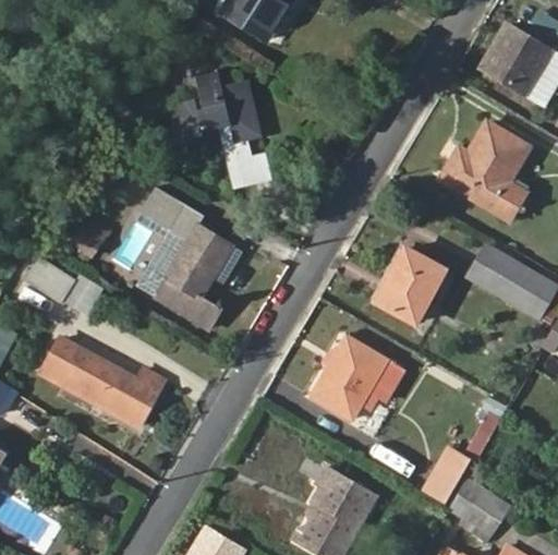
[(275,5),(286,11),(291,0),(228,0),(221,12),(268,39),(280,20),(269,13),(275,5)]
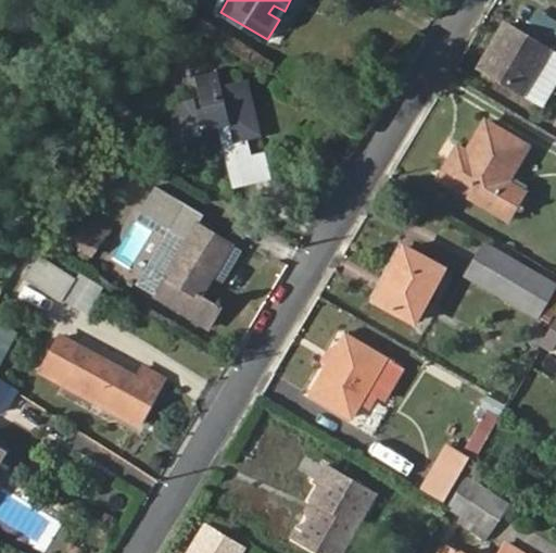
[(279,20),(285,11),(274,5),(268,13),(279,20)]
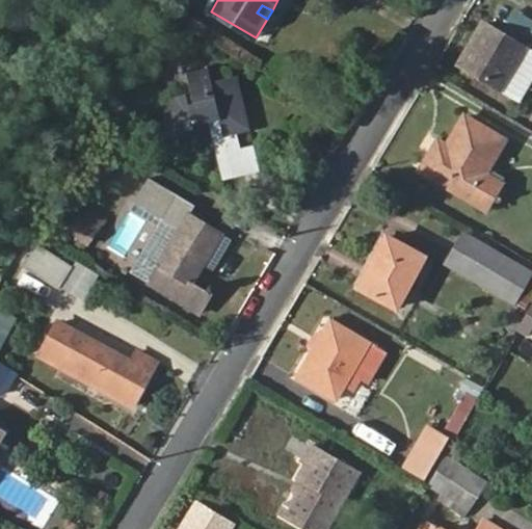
[(525,46),(485,22),(460,62),(500,86),(525,46)]
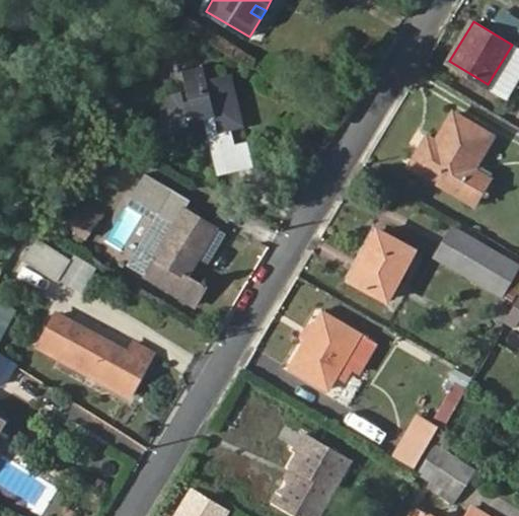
[(200,67),(179,72),(188,102),(182,103),(180,95),(171,97),(164,108),(163,124),(168,138),(175,142),(184,128),(190,130),(193,125),(192,120),(208,116),(215,114),(222,141),(231,139),(229,130),(242,126),(229,76),(209,81),(211,92),(207,93),(200,67)]
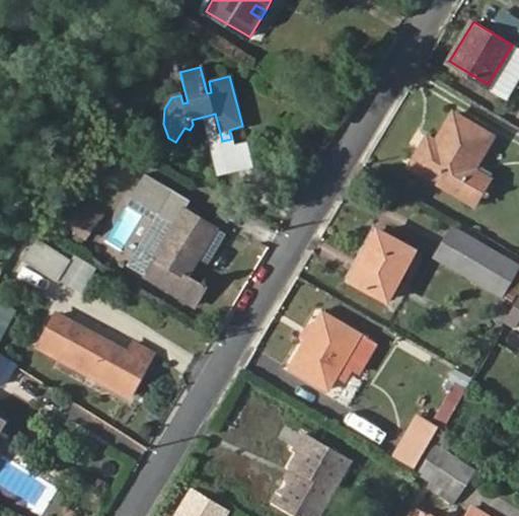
[(222,164),(250,157),(242,126),(229,130),(231,139),(222,141),(215,114),(208,116),(222,164)]
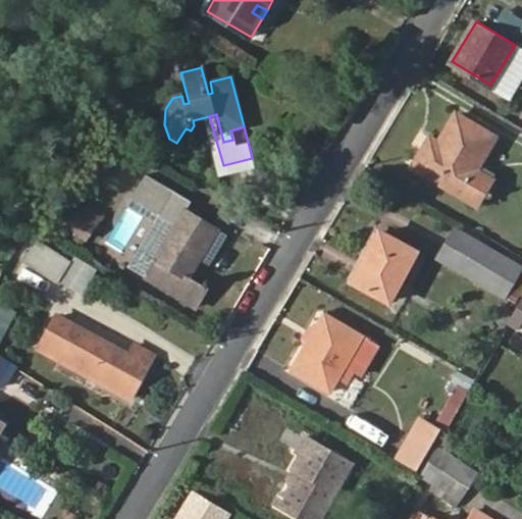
[(435,152),(426,146),(414,167),(461,194),(496,137),(457,114),(440,143),(435,152)]
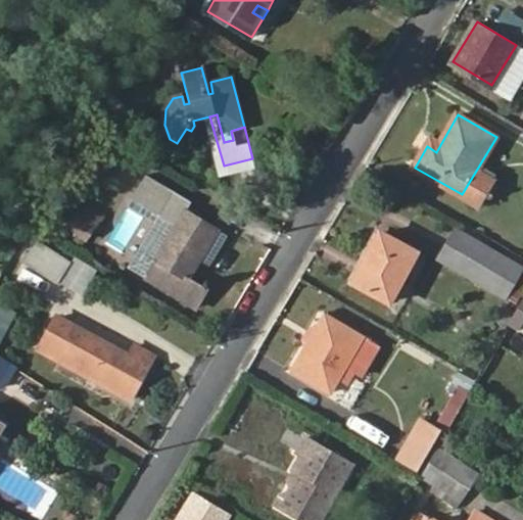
[(431,139),(427,146),(436,152),(441,143),(431,139)]
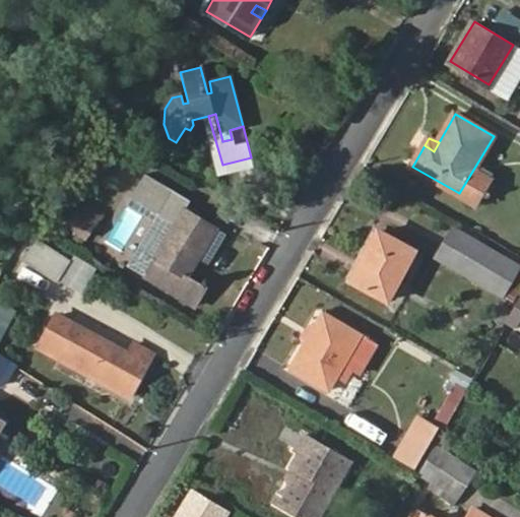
[(192,198),(147,172),(132,198),(176,223),(145,274),(196,306),(207,287),(189,277),(217,229),(185,209),(192,198)]
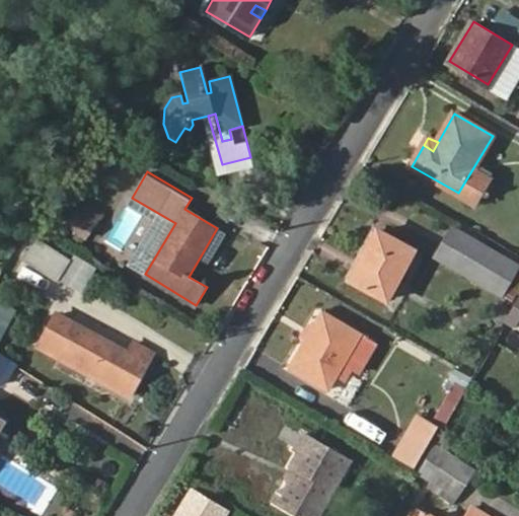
[(132,198),(128,204),(155,220),(129,265),(145,274),(175,223),(132,198)]
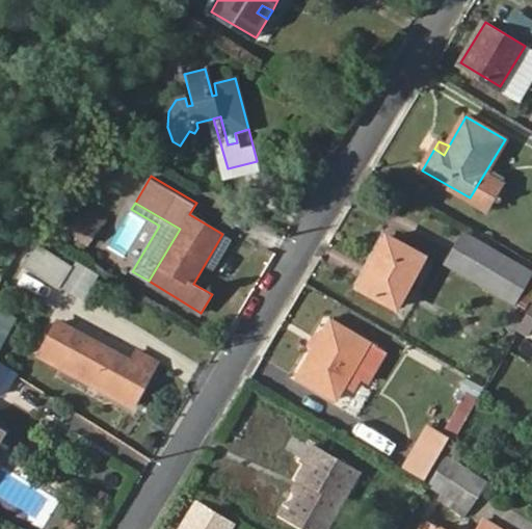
[(109,215),(92,204),(84,214),(101,227),(109,215)]
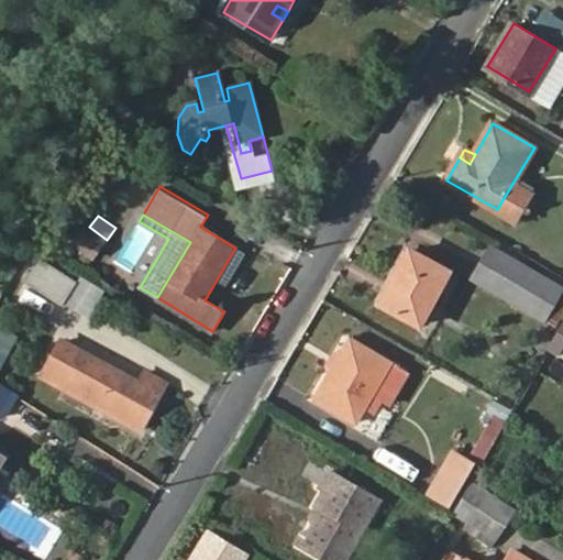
[(89,227),(76,245),(94,257),(107,240),(89,227)]
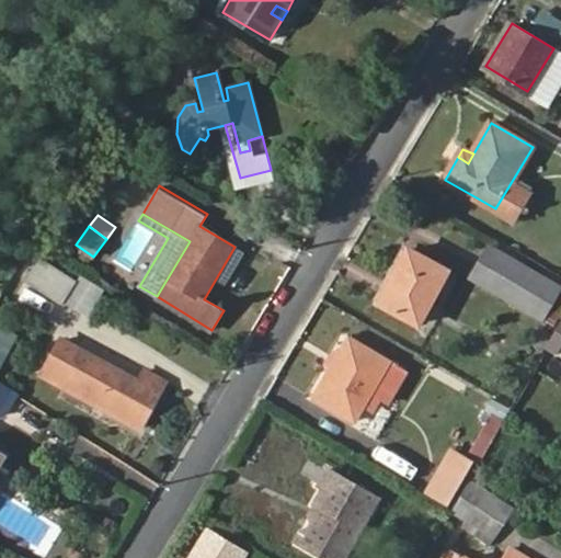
[(469,275),(544,319),(560,288),(560,287),(487,245),(469,275)]
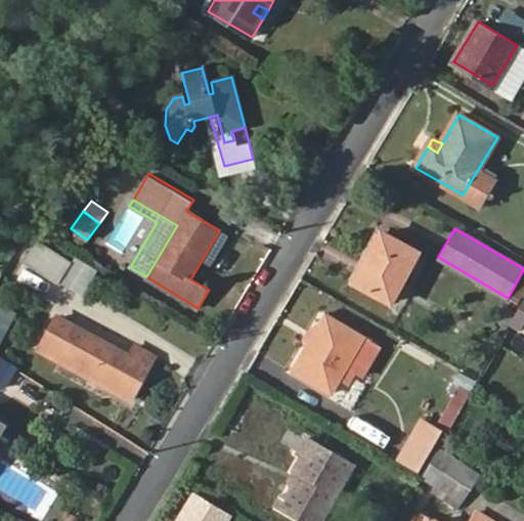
[(382,231),(354,279),(390,300),(419,252),(382,231)]
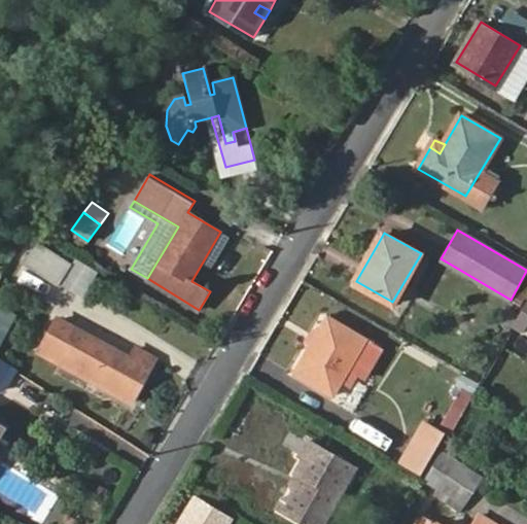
[(22,263),(59,286),(73,265),(36,241),(22,263)]
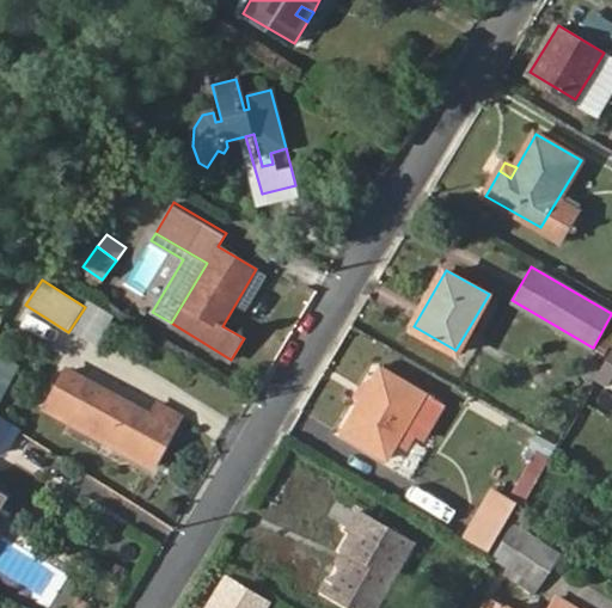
[(0,404),(23,361),(0,348),(0,404)]
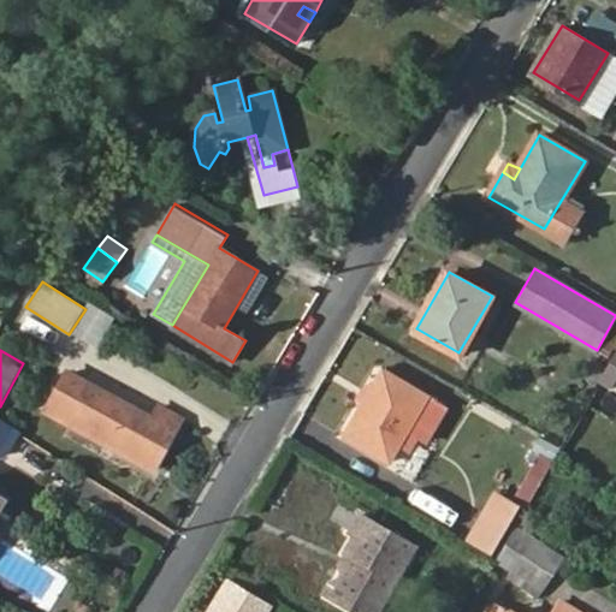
[(386,370),(347,434),(392,461),(430,397),(386,370)]
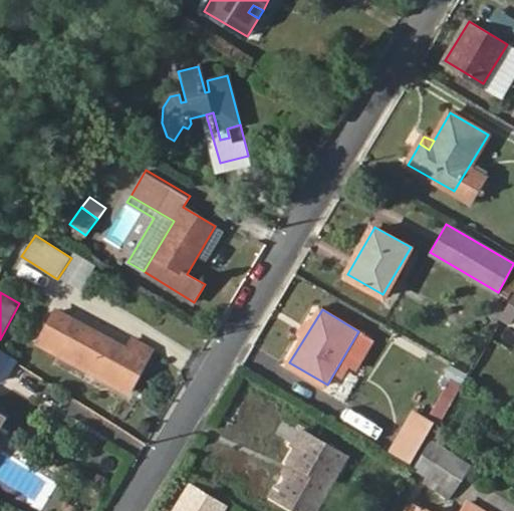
[(131,390),(152,346),(133,337),(127,347),(77,321),(60,352),(131,390)]
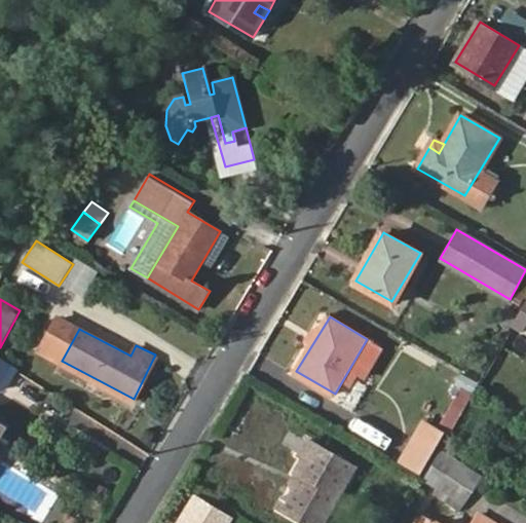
[(0,383),(10,390),(22,374),(0,360),(0,383)]
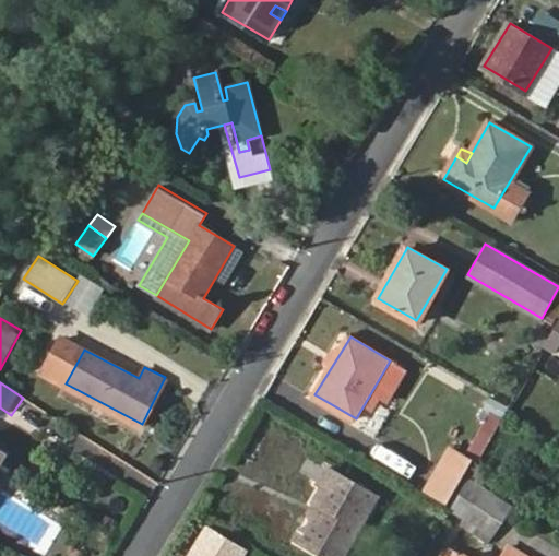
[(454,447),(439,472),(435,470),(426,485),(449,498),(473,458),(454,447)]
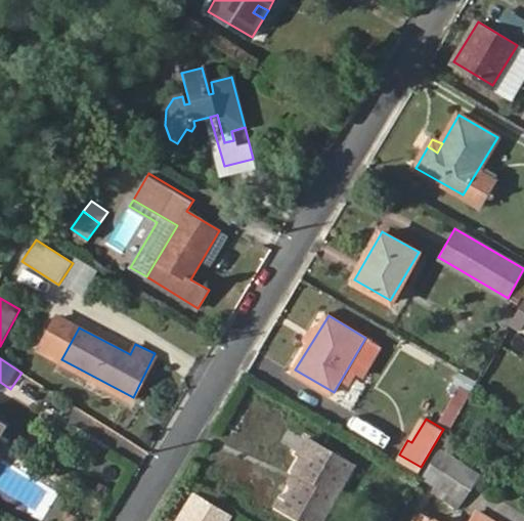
[(320,520),(353,465),(306,437),(297,451),(301,454),(293,470),(303,475),(300,480),(295,481),(280,508),(303,520),(320,520)]
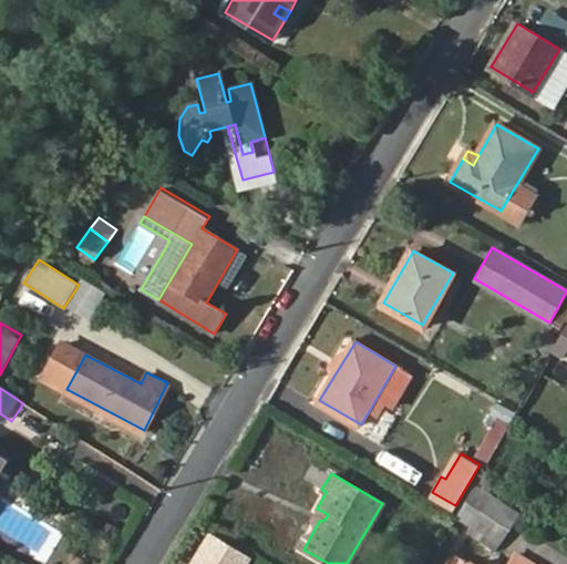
[(474,481),(453,516),(496,543),(517,506),(474,481)]
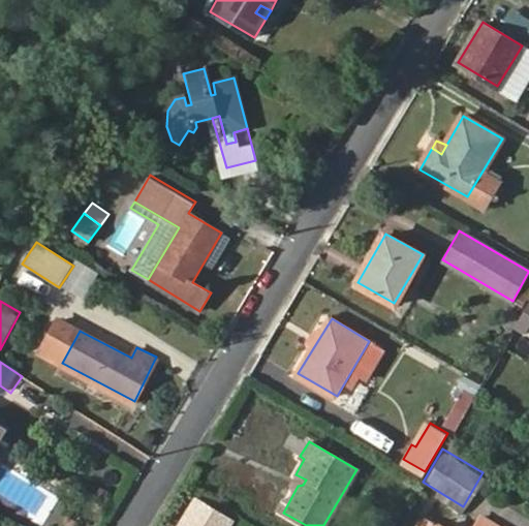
[(4,463),(0,469),(0,500),(43,525),(60,497),(4,463)]
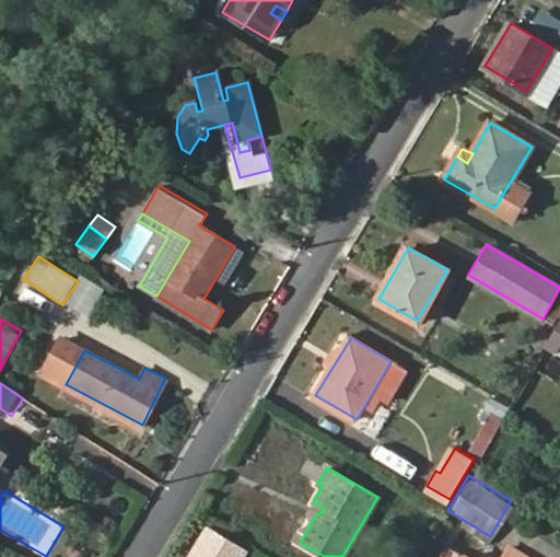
[(206,525),(187,556),(241,556),(246,548),(206,525)]
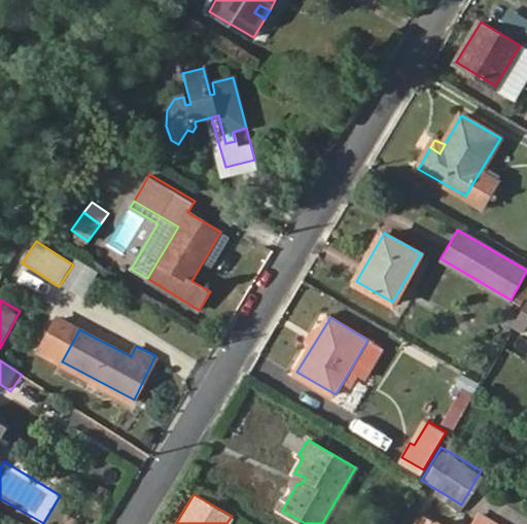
[(501,523),(482,512),(473,523),(451,523),(442,518),(438,523),(437,523),(501,523)]
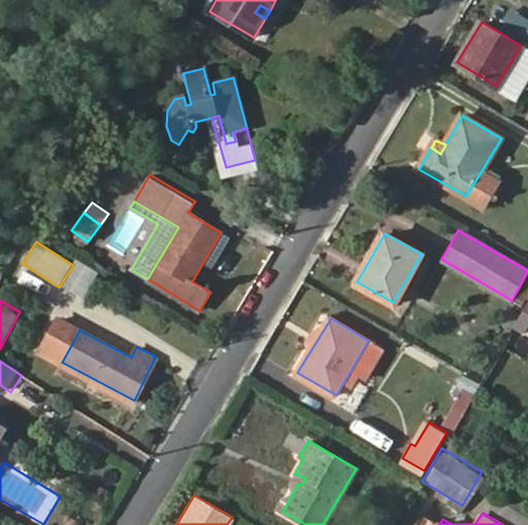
[(438,524),(439,524),(423,515),(417,524),(438,524)]
